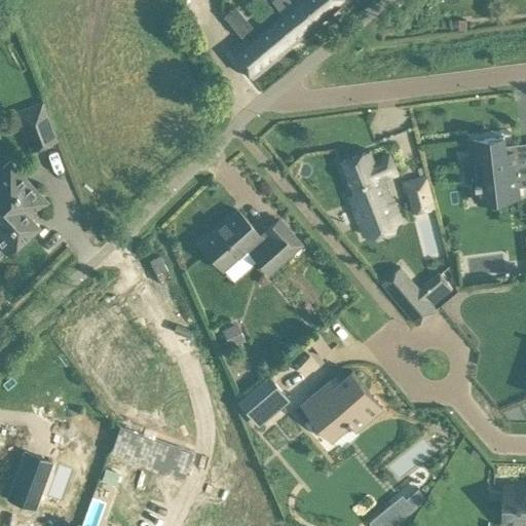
[(344,1),(343,0),(290,0),(272,0),(271,1),(278,10),(229,50),(252,78),(344,1)]
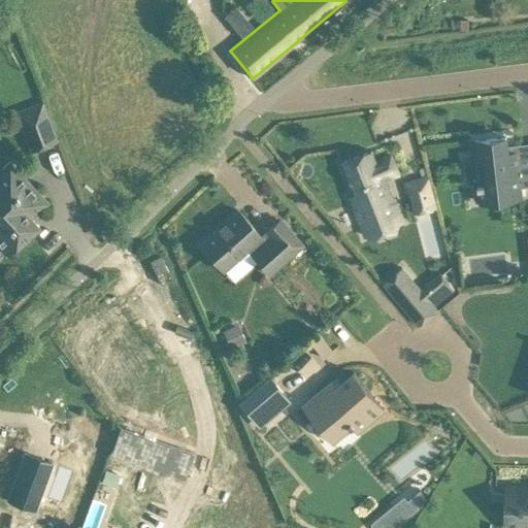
[(241,36),(259,22),(241,1),(225,15),(241,36)]
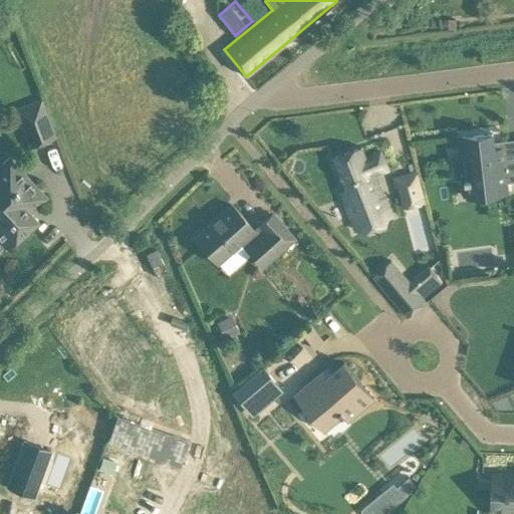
[(440,21),(440,27),(440,29),(456,28),(455,20),(440,21)]
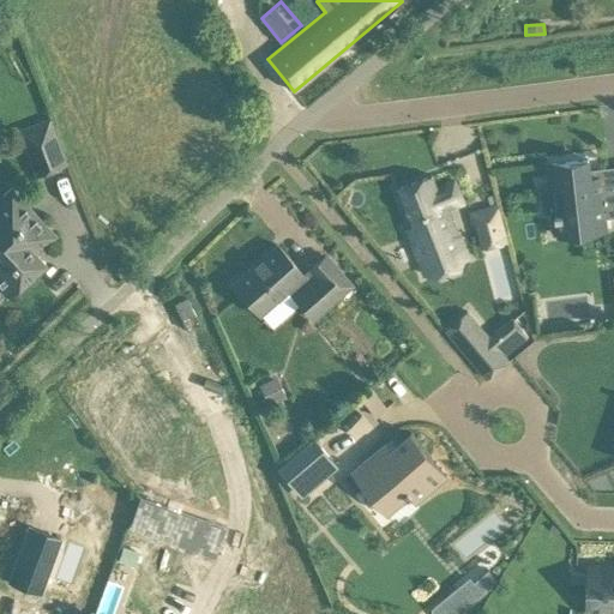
[(35,178),(68,164),(50,118),(17,130),(35,178)]
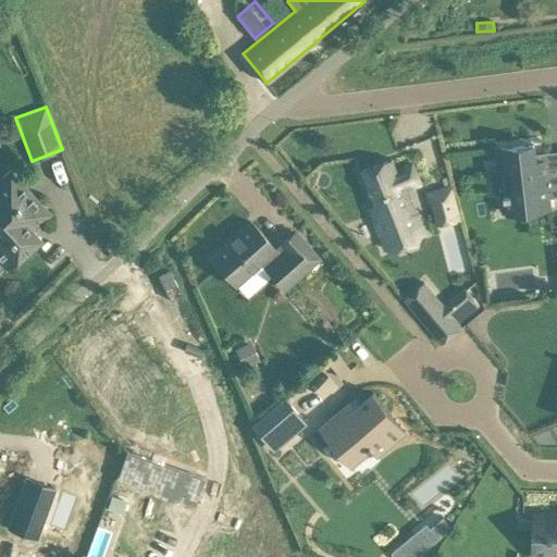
[(534,145),(499,148),(502,165),(495,166),(496,172),(491,172),(493,195),(498,194),(499,199),(527,196),(529,211),(551,208),(549,198),(556,196),(556,164),(545,166),(545,161),(536,162),(534,145)]
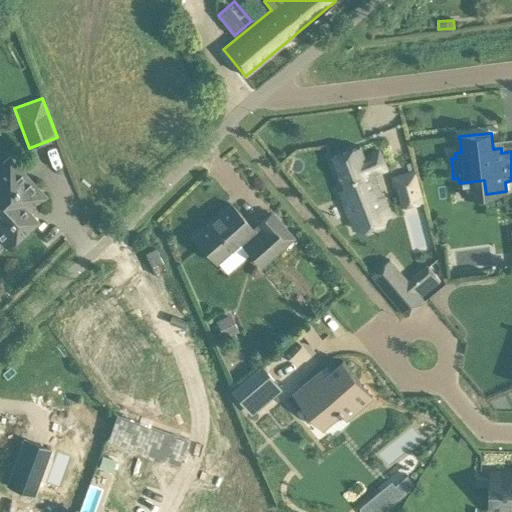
[(381,198),(372,174),(374,173),(386,168),(379,150),(364,156),(361,146),(331,158),(343,189),(340,190),(355,229),(391,215),(384,197),(381,198)]
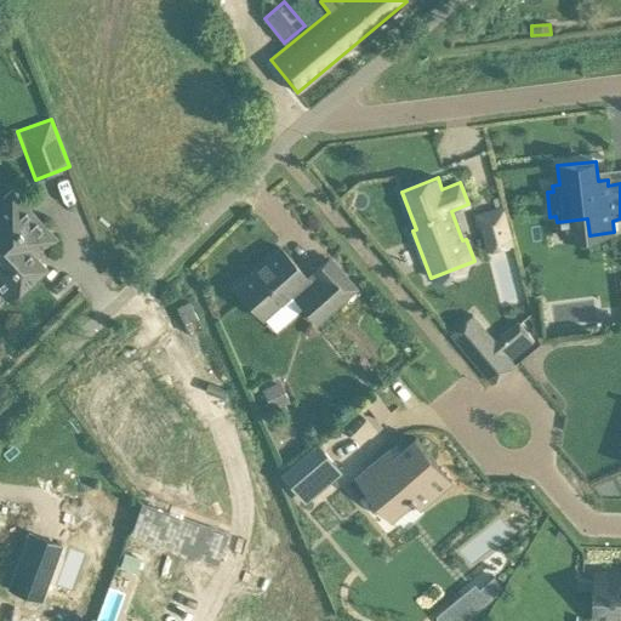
[(55,237),(50,231),(11,189),(3,198),(9,204),(0,211),(0,220),(3,222),(0,223),(0,292),(7,301),(45,266),(36,256),(44,250),(46,248),(52,241),(56,238),(55,237)]
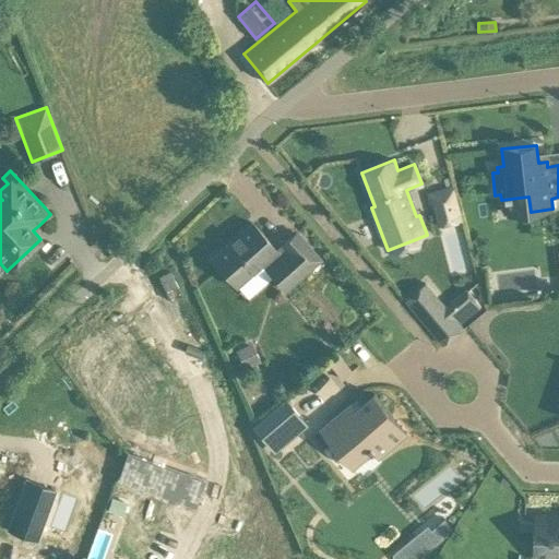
[(212,259),(226,275),(236,287),(261,265),(285,293),(321,260),(310,248),(296,232),(281,245),(286,251),(281,256),(252,223),(212,259)]
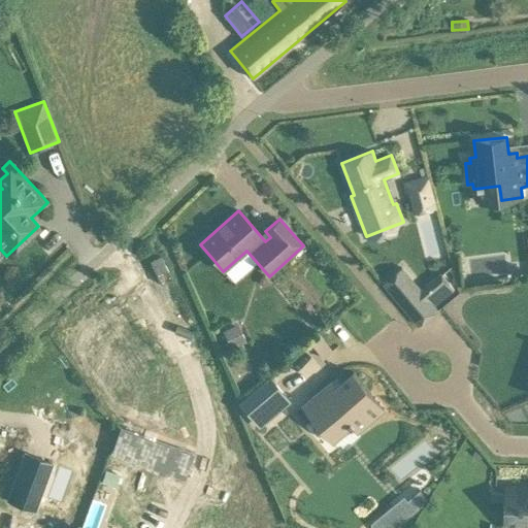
[(384,284),(420,326),(438,310),(434,305),(440,300),(427,285),(421,290),(402,268),(384,284)]
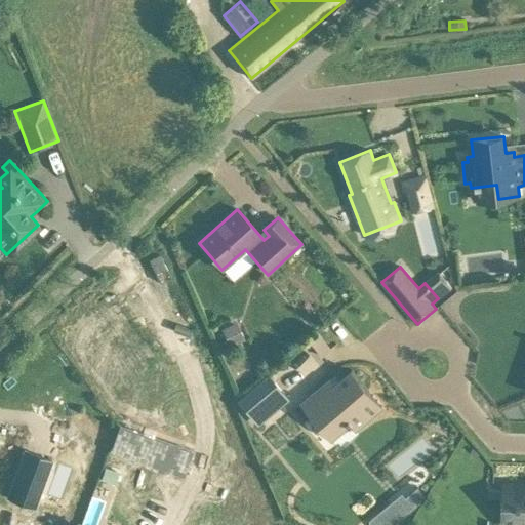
[(122,306),(84,340),(94,352),(90,356),(116,384),(127,373),(120,357),(147,332),(122,306)]
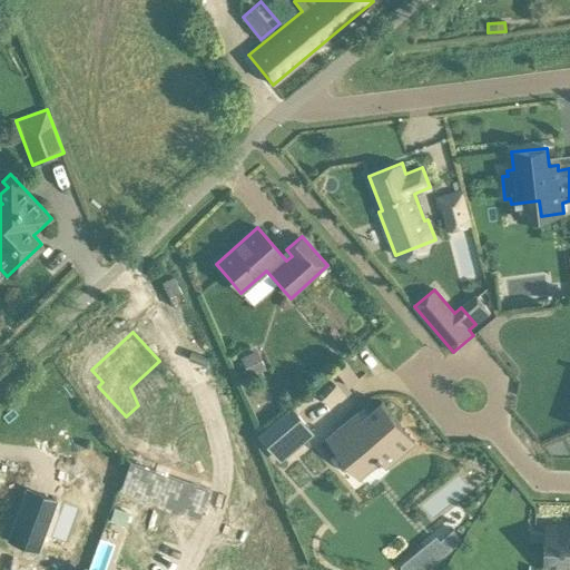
[(265,370),(256,350),(239,357),(249,377),(265,370)]
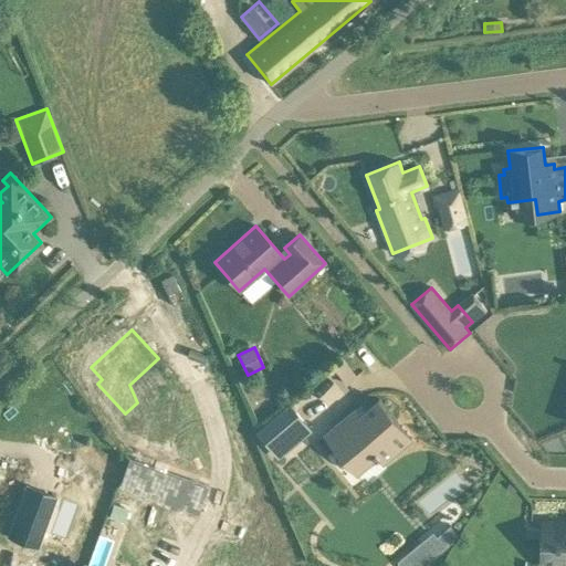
[(346,365),(337,371),(347,384),(356,377),(346,365)]
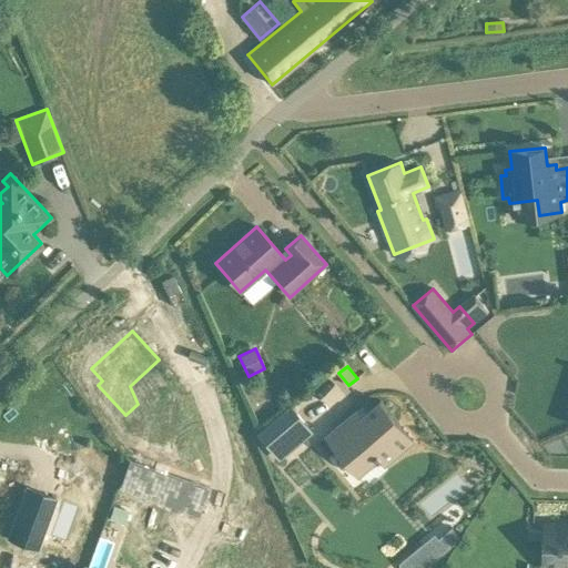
[(396,428),(402,424),(382,401),(363,416),(355,407),(324,433),(357,473),(377,456),(386,467),(412,446),(396,428)]
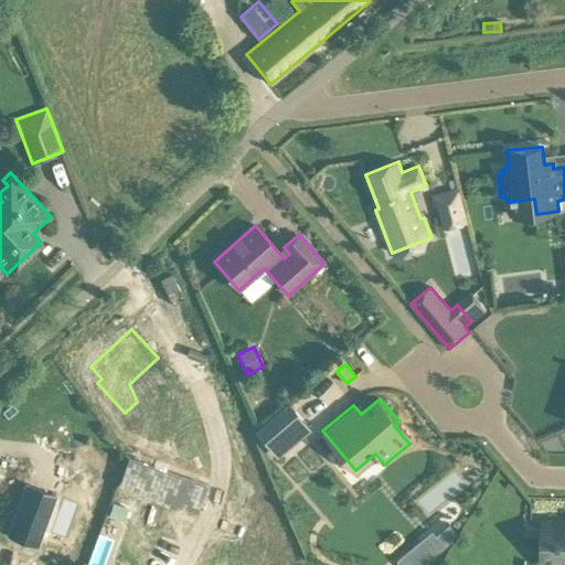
[(257,428),(279,454),(309,428),(288,403),(257,428)]
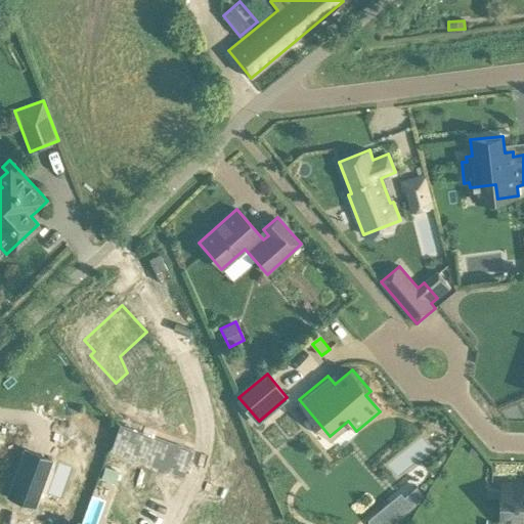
[(120,425),(111,448),(182,473),(190,449),(120,425)]
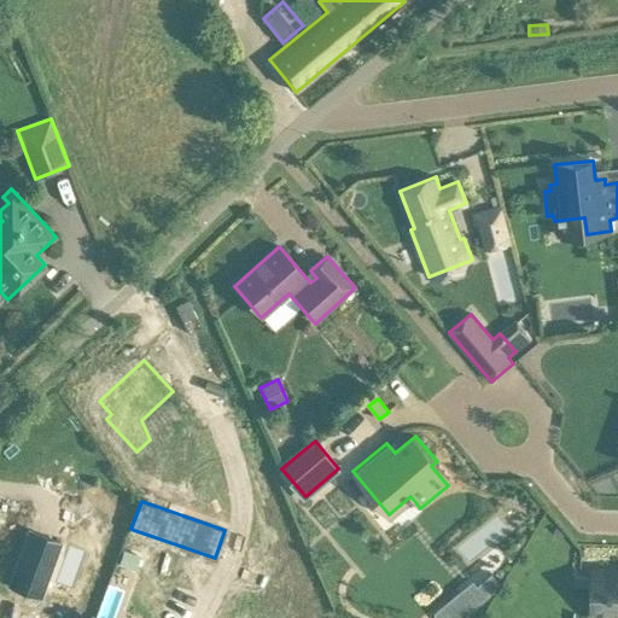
[(58,548),(60,542),(29,531),(10,586),(41,596),(53,563),(62,566),(66,552),(58,548)]
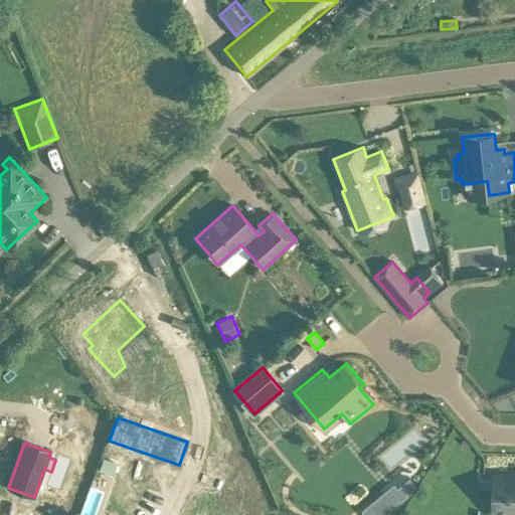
[(514,514),(514,476),(496,476),(496,496),(508,497),(507,513),(509,513),(509,514),(514,514)]
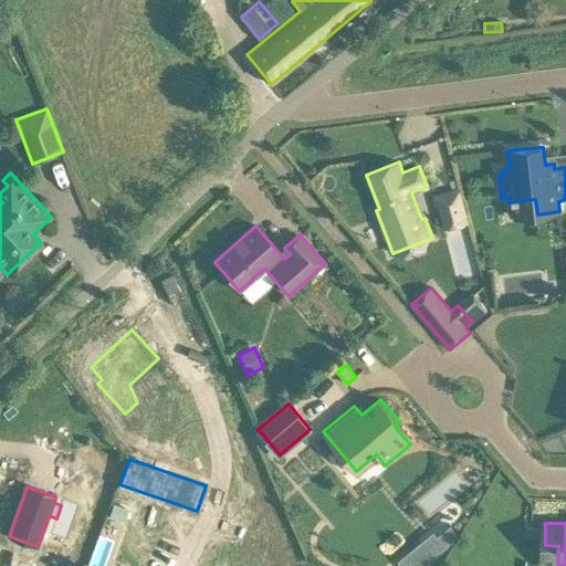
[(437,537),(435,540),(443,551),(453,543),(458,535),(451,526),(437,537)]
